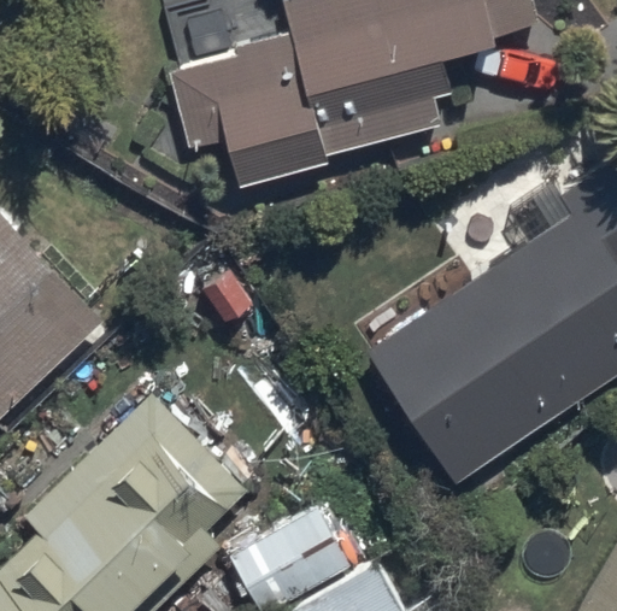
[(299,36),(174,70),(195,152),(225,144),(238,189),(333,164),(330,156),(445,125),(438,98),(457,93),(451,70),(499,57),(494,39),(539,27),(530,0),(289,0),(299,36)]
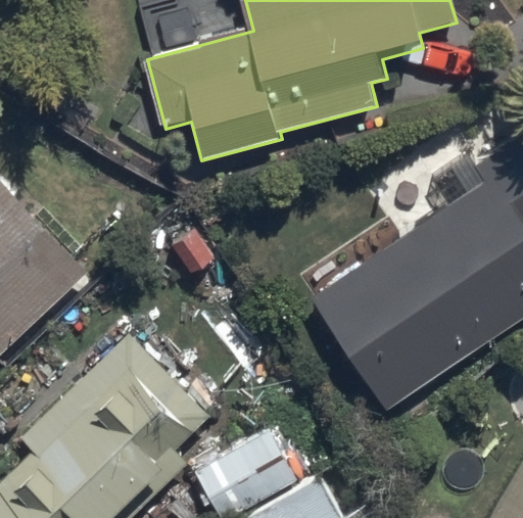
[(480,173),(307,292),(389,411),(522,317),(522,130),(474,165),(480,173)]
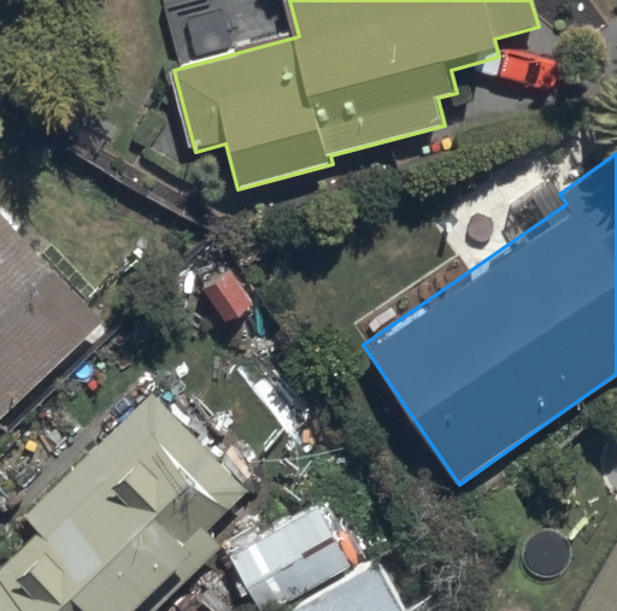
[(0,418),(104,325),(0,212),(0,418)]
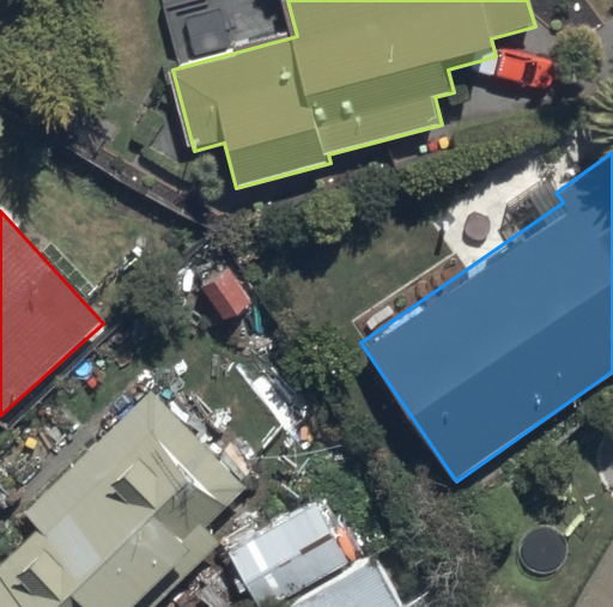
[(23,511),(37,527),(0,564),(0,606),(132,606),(192,552),(180,540),(192,529),(211,550),(219,541),(206,527),(248,487),(153,388),(23,511)]
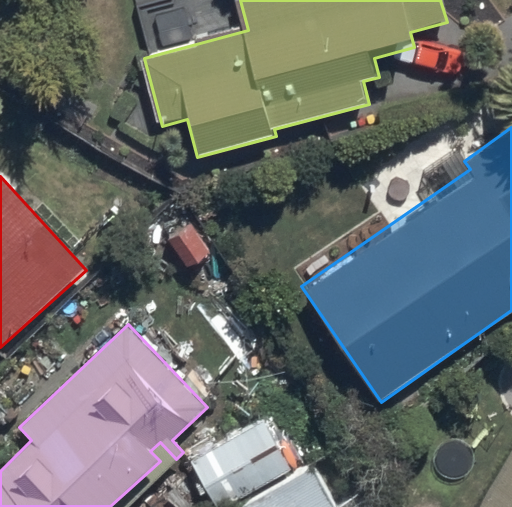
[(263,414),(187,455),(215,506),(291,466),(263,414)]
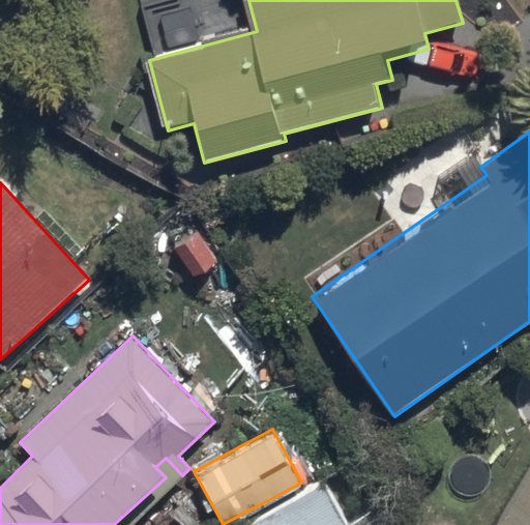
[(529,524),(529,454),(490,524),(529,524)]
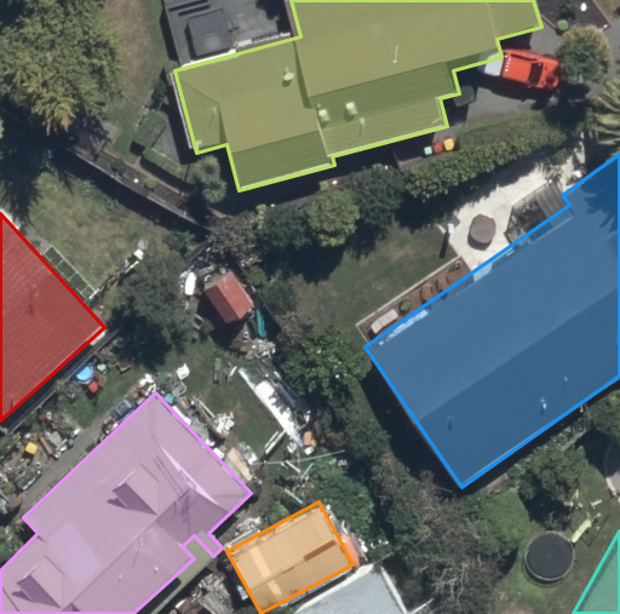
[(403,613),(377,563),(288,613),(403,613)]
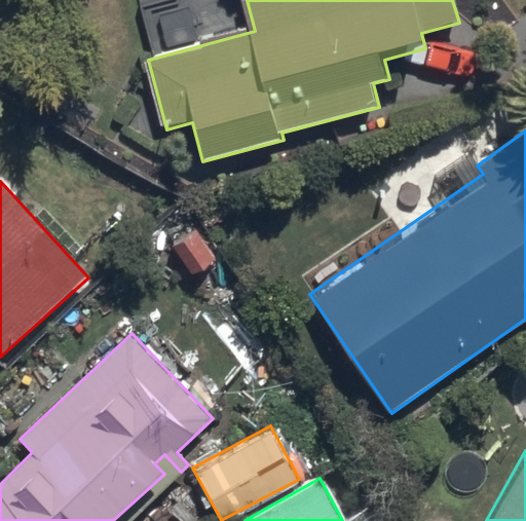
All buildings are outlined.
